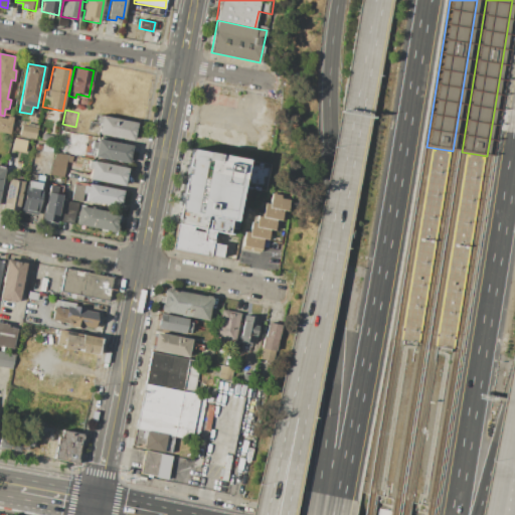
[(99,115),(137,123),(134,141),(99,134),(101,124),(97,124),(99,115)]
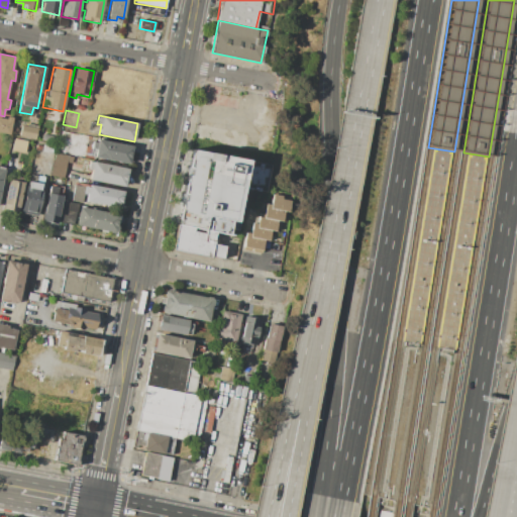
[(0,118),(6,119),(7,116),(13,117),(9,135),(0,133),(0,118)]
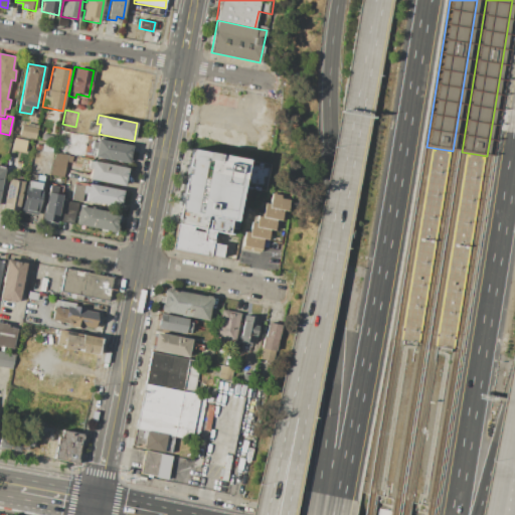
[(22,125),(26,126),(27,125),(38,127),(35,139),(19,136),(22,125)]
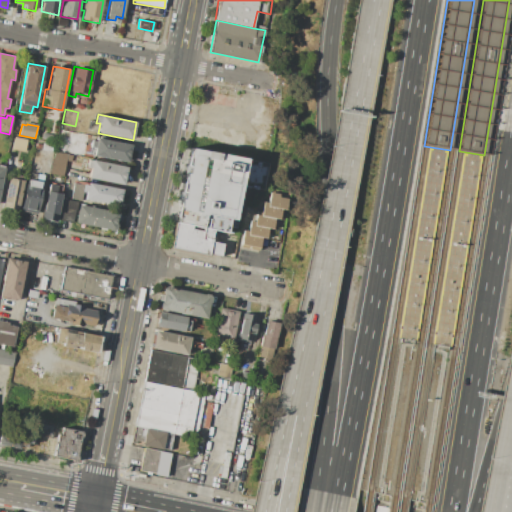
[(41,133),(57,136),(56,143),(40,140),(41,133)]
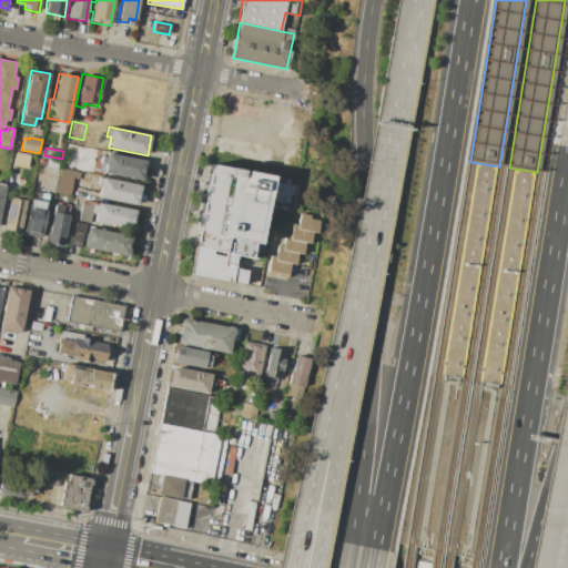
[(16,152),(30,155),(28,169),(12,165),(16,152)]
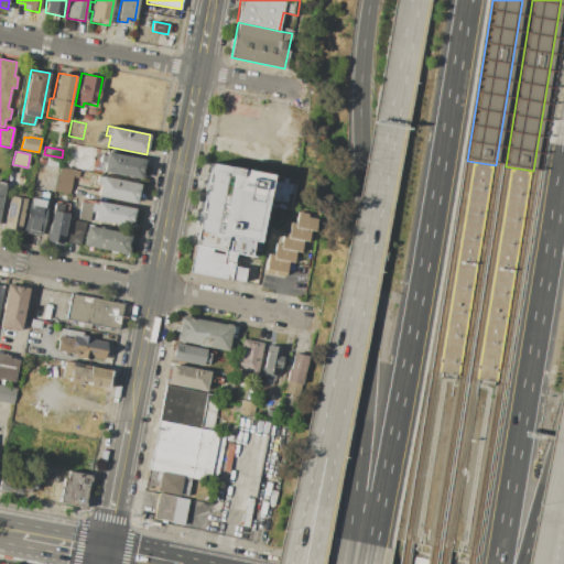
[(107,152),(145,160),(141,180),(102,172),(104,163),(99,163),(101,155),(106,155),(107,152)]
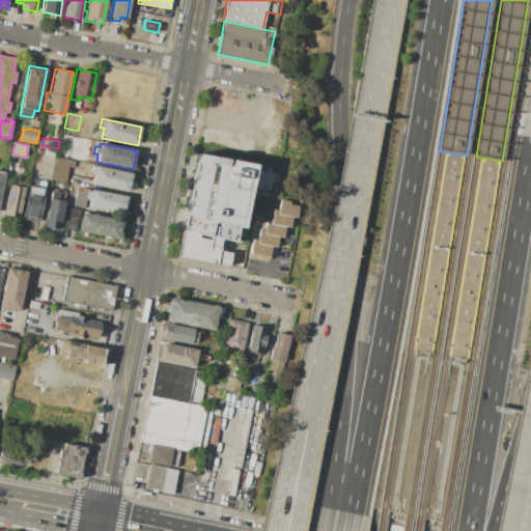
[(45,147),(56,149),(54,158),(43,156),(45,147)]
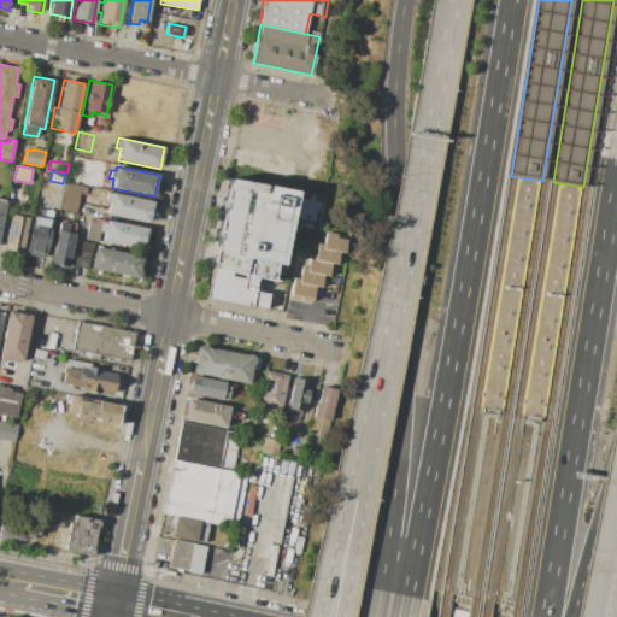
[(228,178),(295,192),(280,265),(275,264),(271,281),(258,278),(256,291),(270,294),(266,311),(204,299),(228,178)]
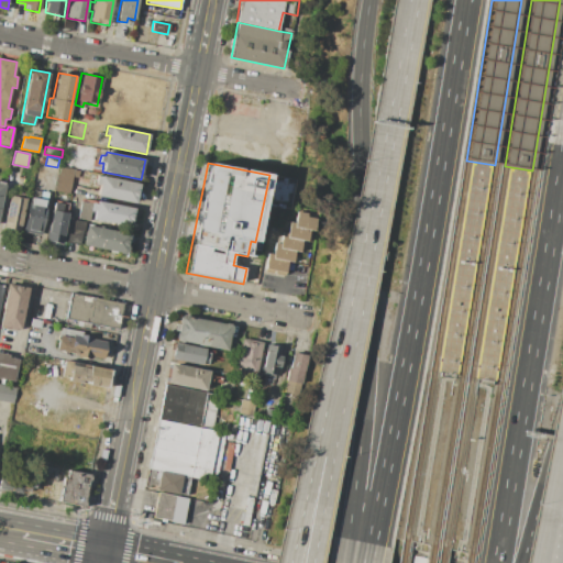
[(59,167),(79,172),(78,178),(73,177),(69,194),(55,190),(59,167)]
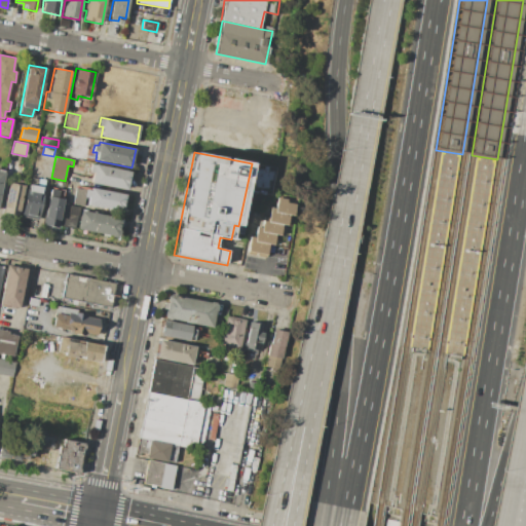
[(130,173),(126,190),(90,183),(92,173),(88,172),(90,164),(130,173)]
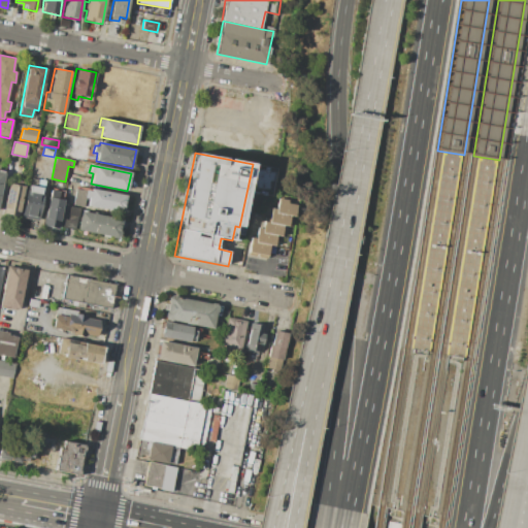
[(33,178),(45,180),(44,187),(32,185),(33,178)]
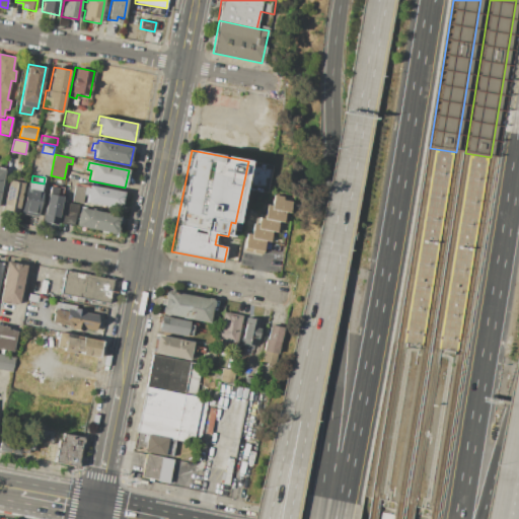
[(9,181),(24,184),(18,213),(3,210),(9,181)]
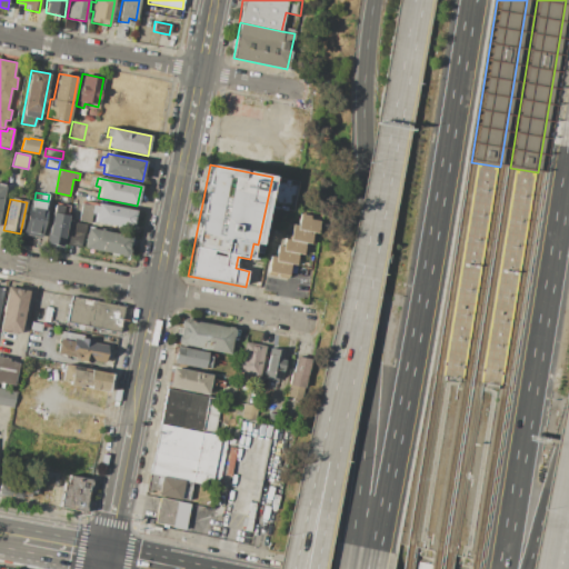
[(33,200),(47,202),(45,209),(32,207),(33,200)]
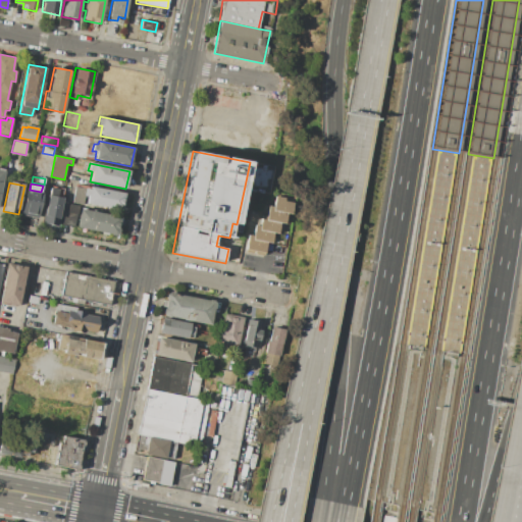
[(42,223),(50,187),(58,189),(56,196),(63,198),(57,226),(42,223)]
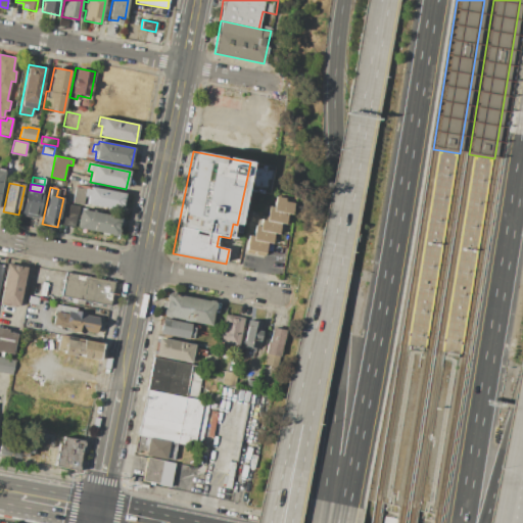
[(76,187),(86,189),(83,205),(72,203),(76,187)]
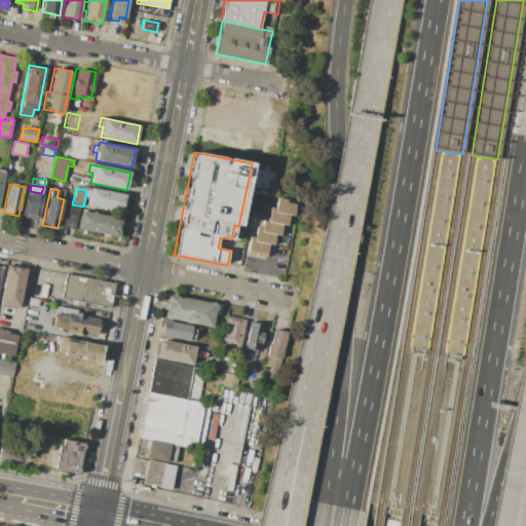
[(125,195),(122,213),(87,205),(88,198),(85,198),(87,190),(90,191),(90,189),(125,195)]
